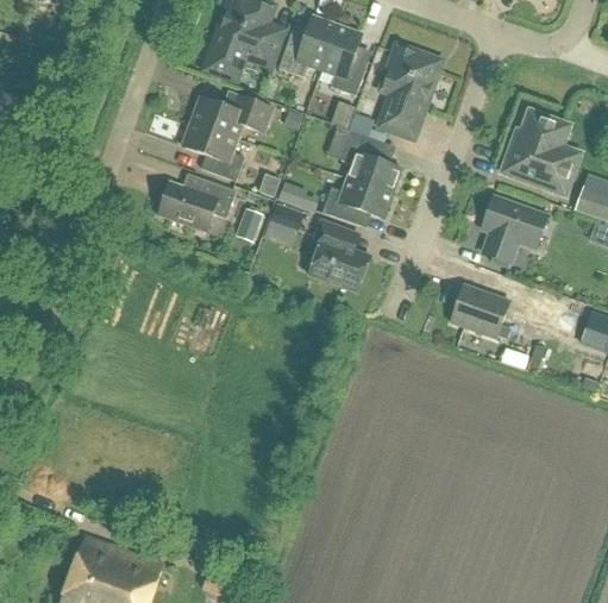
[(270,64),(282,29),(265,23),(273,5),(258,0),(232,0),(229,1),(206,67),(234,77),(243,55),(270,64)]
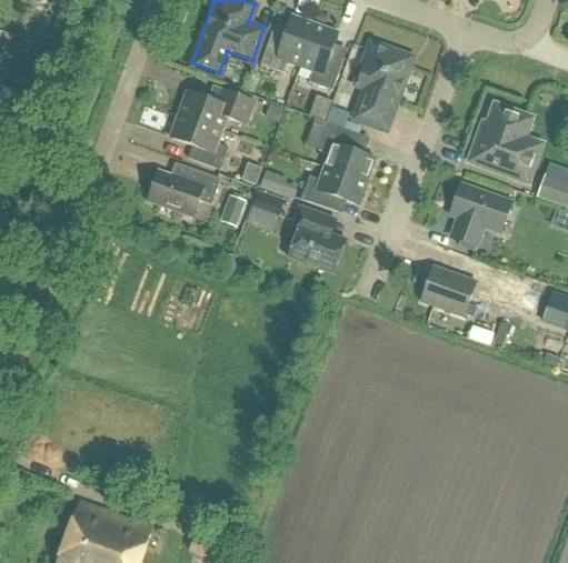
[(299,64),(315,21),(291,13),(285,34),(271,29),(259,62),(284,70),(288,60),(299,64)]
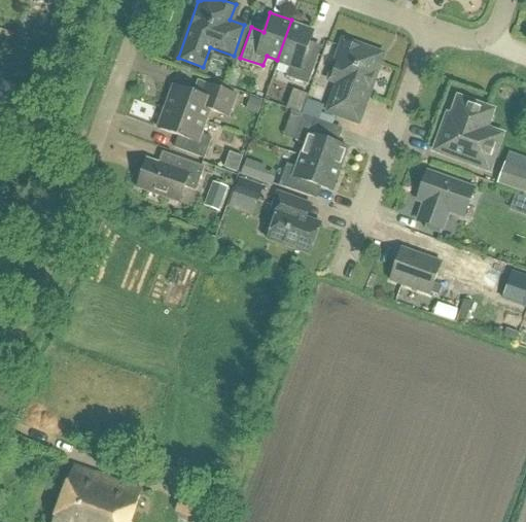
[(291,20),(277,60),(288,64),(285,73),(307,81),(318,51),(306,47),(313,28),(291,20)]
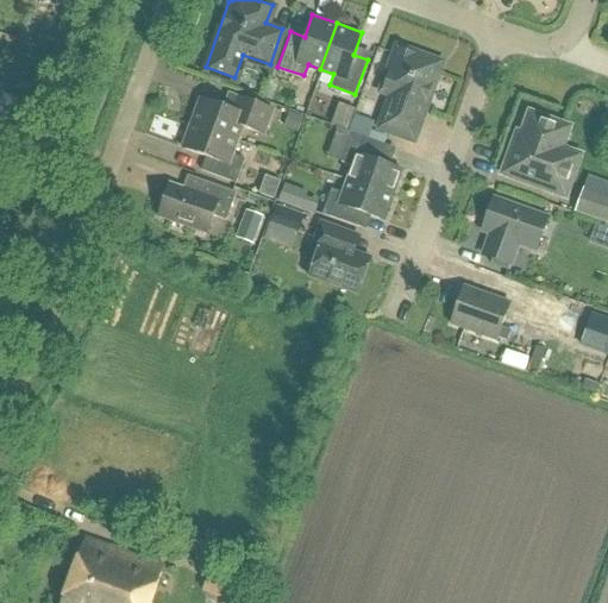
[(56,37),(55,44),(63,46),(64,39),(56,37)]
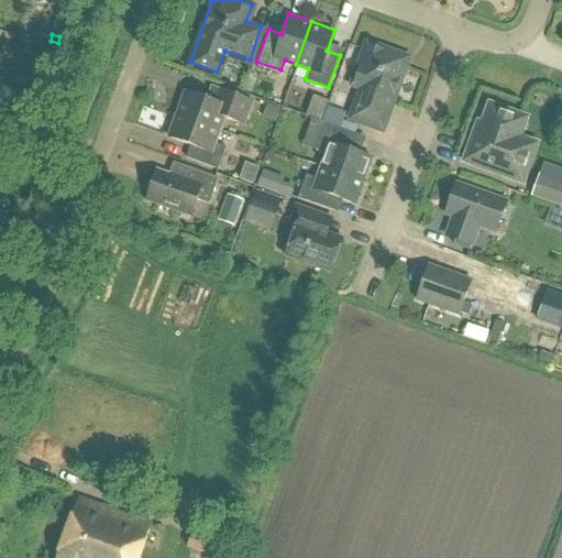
[(382,126),(404,63),(398,53),(366,41),(355,73),(361,84),(362,85),(351,115),(382,126)]
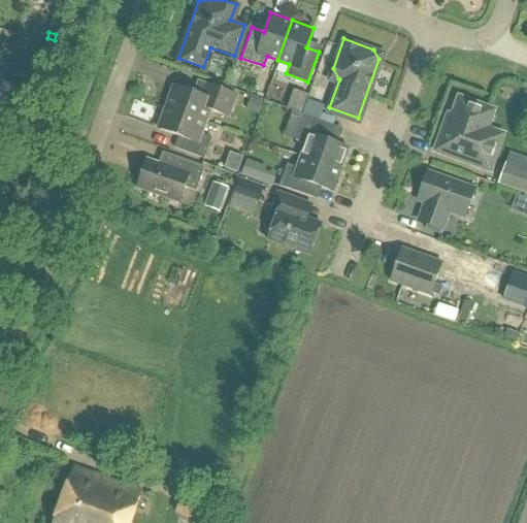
[(47,45),(40,53),(50,61),(53,59),(57,55),(55,53),(47,45)]
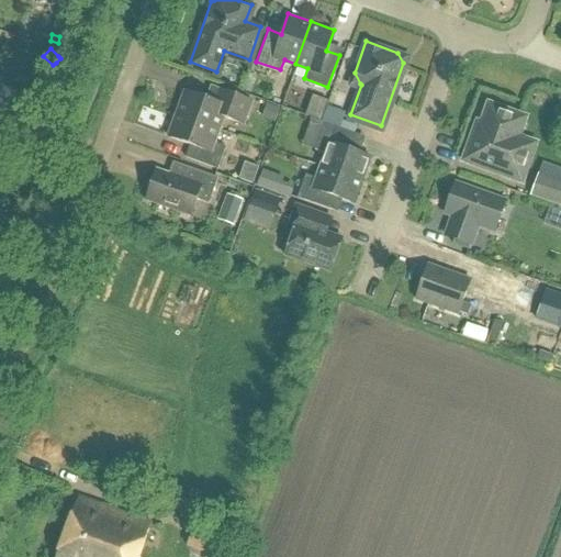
[(0,99),(3,101),(1,104),(35,117),(42,100),(0,84),(0,99)]
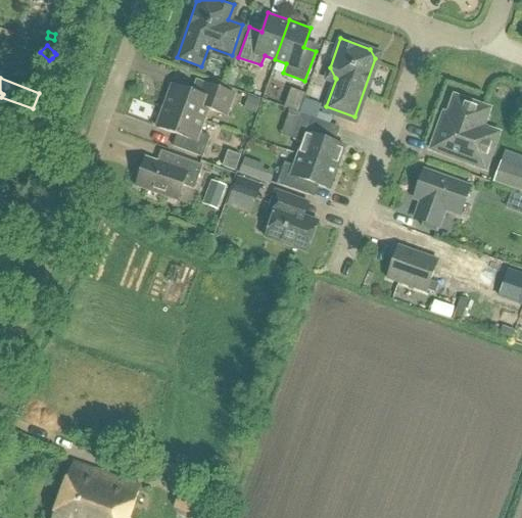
[(163,103),(203,118),(207,105),(226,112),(233,91),(195,78),(191,89),(172,82),(163,103)]
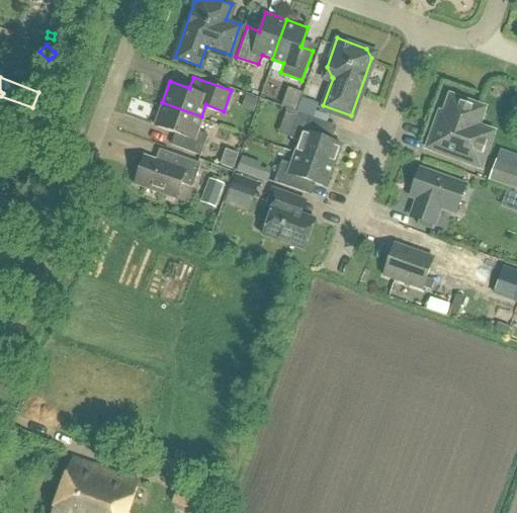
[(246,93),(241,106),(253,110),(258,98),(246,93)]
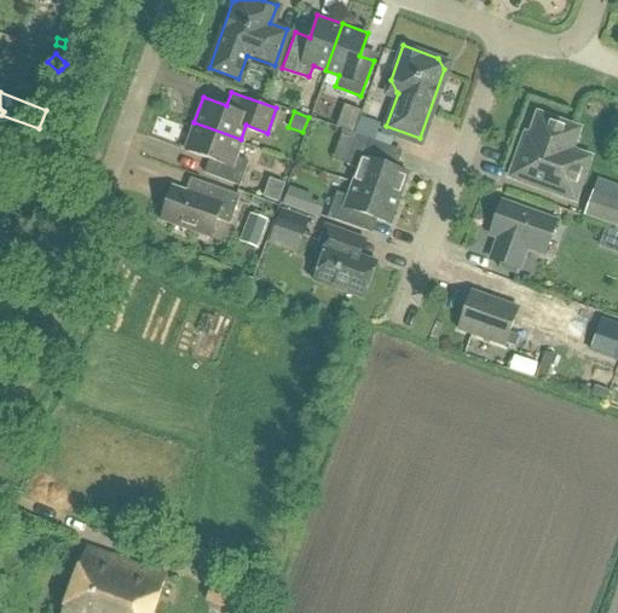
[(575,190),(585,161),(582,154),(567,149),(573,132),(571,125),(543,115),(537,119),(531,136),(526,134),(514,168),(517,174),(569,192),(575,190)]
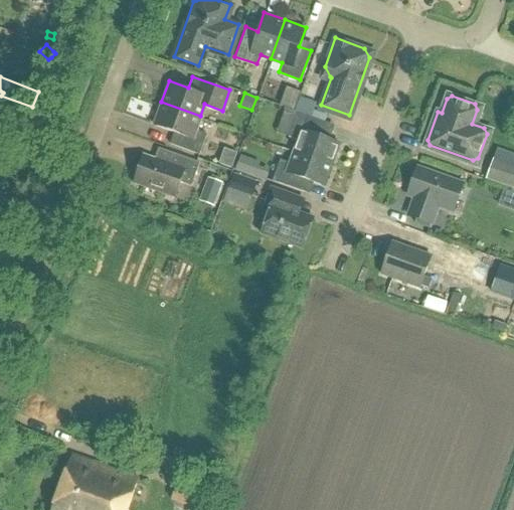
[(196,128),(200,116),(161,102),(154,123),(174,130),(170,141),(199,152),(206,132),(196,128)]
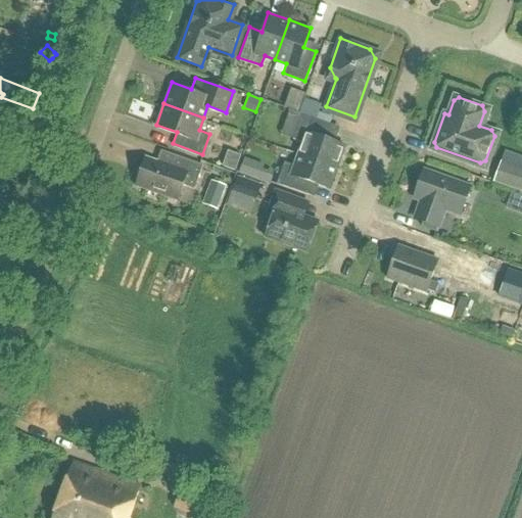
[(297,151),(337,166),(344,144),(326,137),(331,122),(316,116),(301,111),(292,136),(301,139),(297,151)]
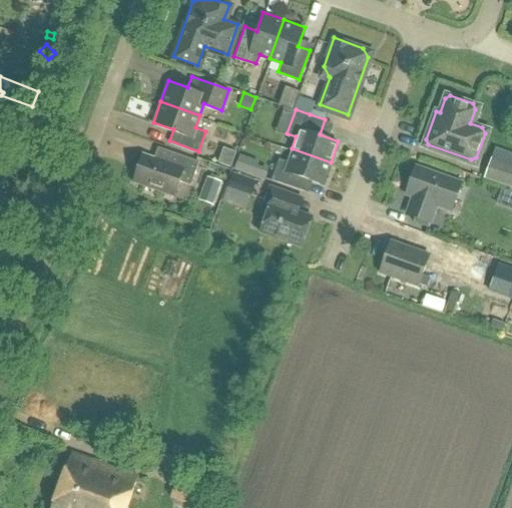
[(312,109),(310,114),(325,119),(327,114),(312,109)]
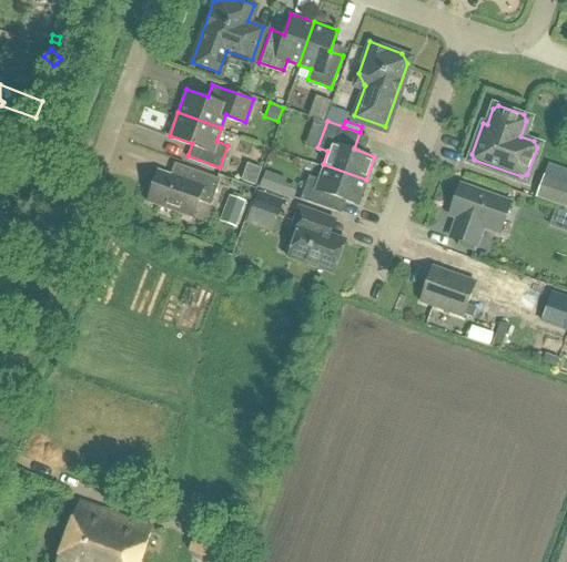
[(566,206),(566,167),(547,161),(535,195),(566,206)]
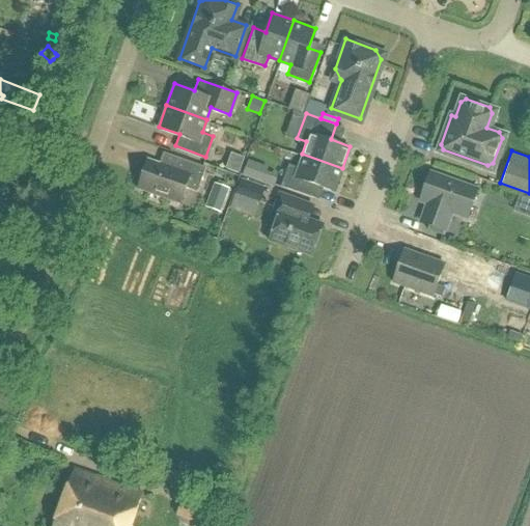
[(334,190),(342,168),(302,154),(298,165),(288,162),(280,184),(311,195),(315,183),(334,190)]
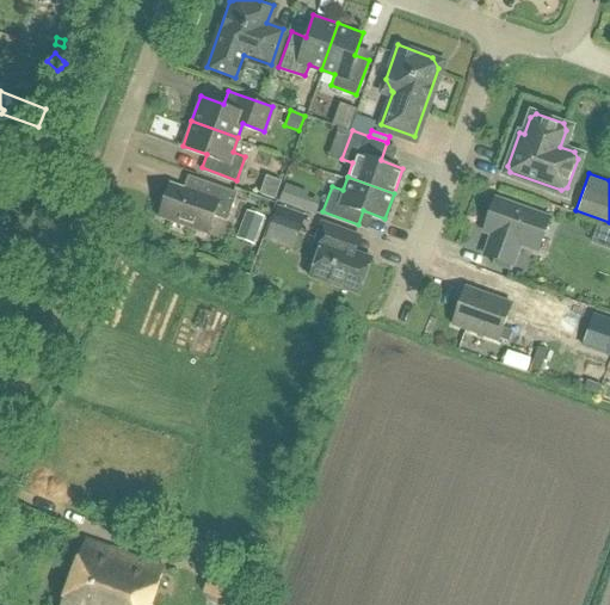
[(227,217),(236,190),(205,179),(202,191),(170,180),(158,214),(205,232),(213,213),(227,217)]
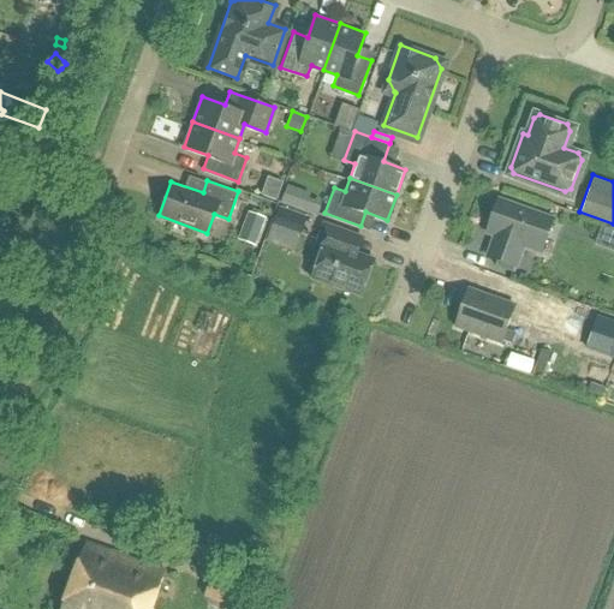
[(287,183),(281,199),(316,213),(321,199),(307,195),(309,190),(287,183)]
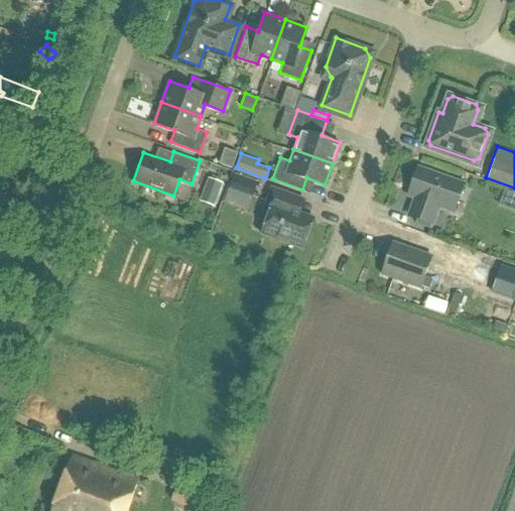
[(448,209),(459,180),(413,164),(403,193),(408,195),(402,212),(426,221),(433,204),(448,209)]
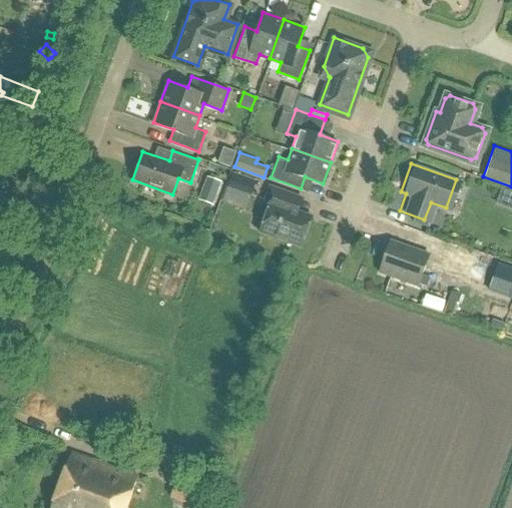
[(249,194),(256,177),(231,169),(225,186),(249,194)]
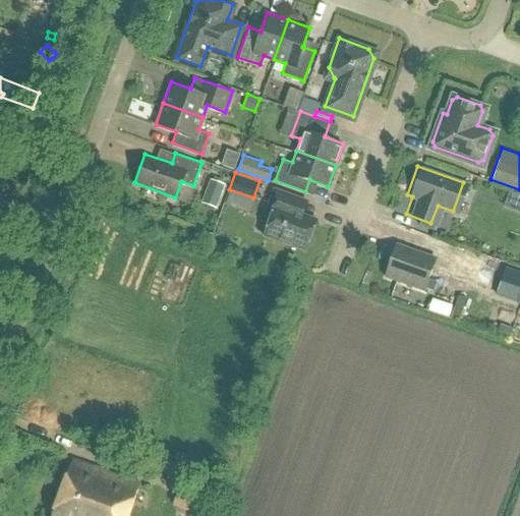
[(216,206),(225,183),(209,177),(200,201),(216,206)]
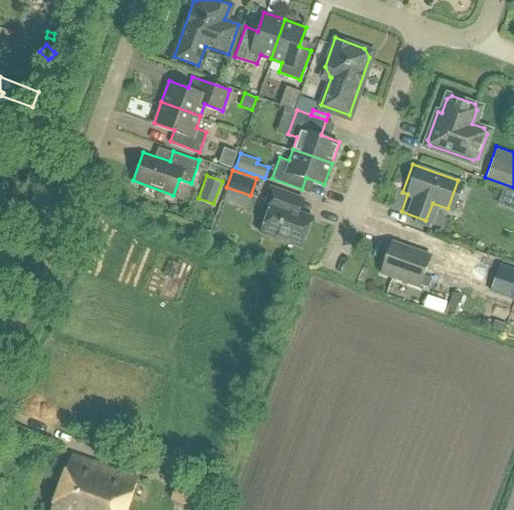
[(302,245),(313,215),(298,209),(303,196),(271,184),(265,201),(271,203),(261,231),(302,245)]
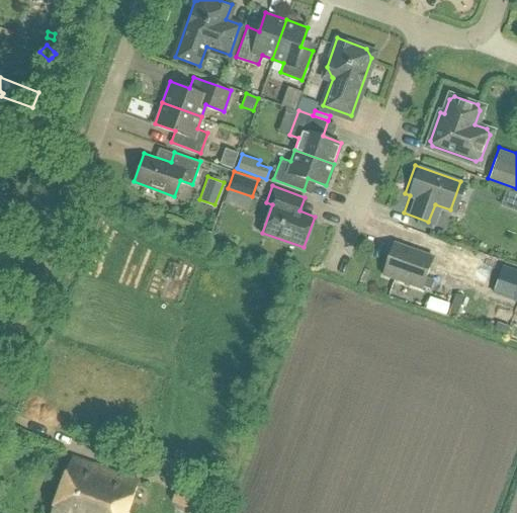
[(516,189),(511,187),(507,198),(516,201),(516,189)]
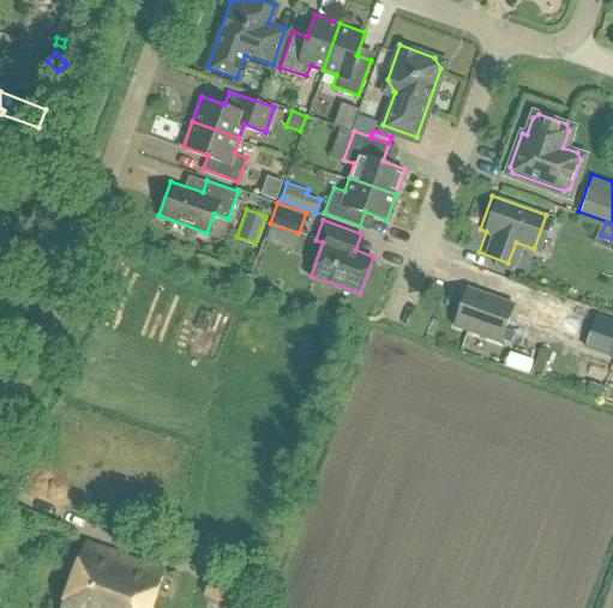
[(500,339),(514,302),(467,286),(454,323),(500,339)]
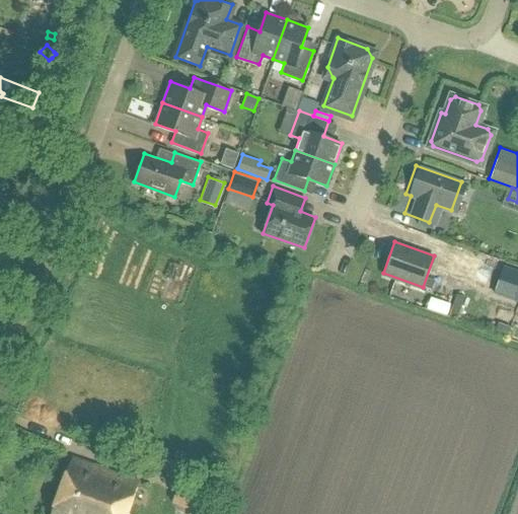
[(494,276),(492,282),(504,287),(510,269),(499,265),(494,276)]
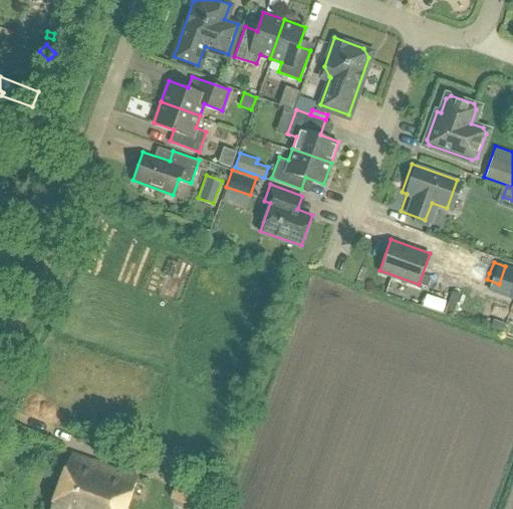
[(124,508),(138,475),(71,451),(49,508),(124,508)]
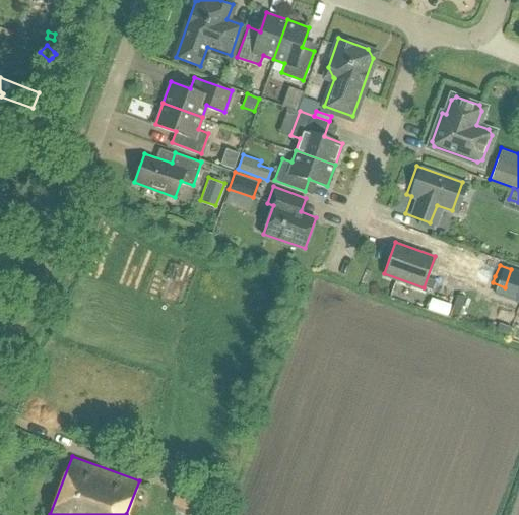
[(205,513),(212,493),(179,481),(172,502),(205,513)]
